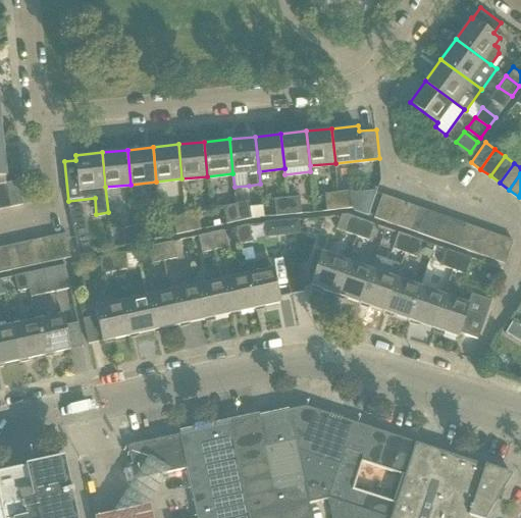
[(18,178),(6,180),(11,204),(23,202),(18,178)]
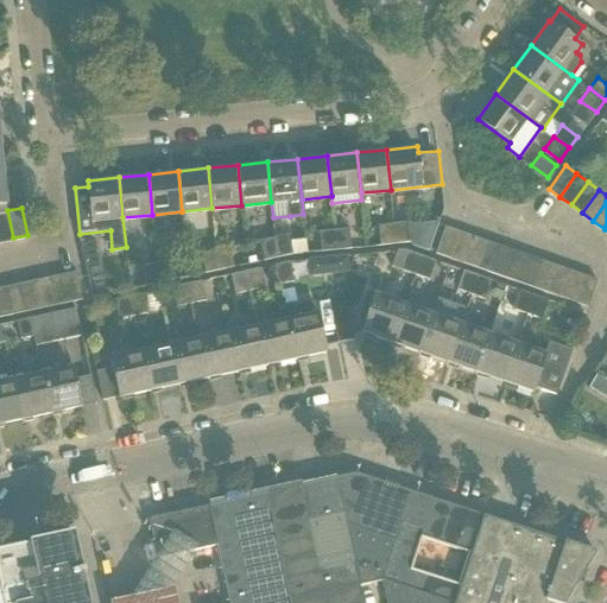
[(13,237),(7,210),(0,211),(0,240),(0,241),(13,237)]
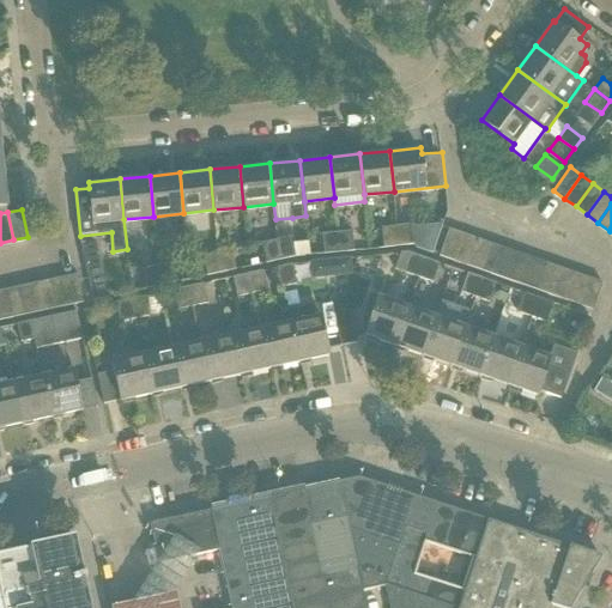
[(411,222),(398,223),(399,243),(413,241),(411,222)]
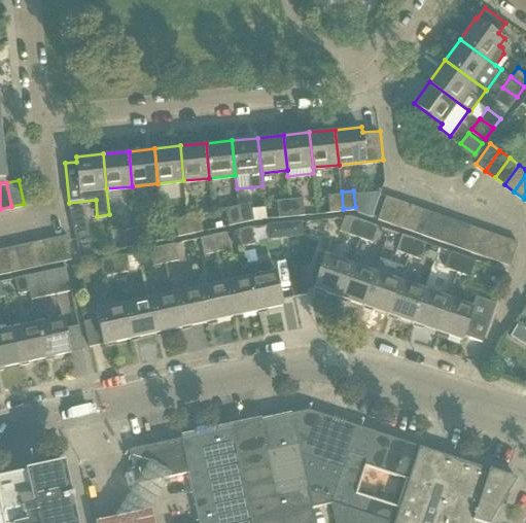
[(343,209),(342,192),(328,194),(330,210),(343,209)]
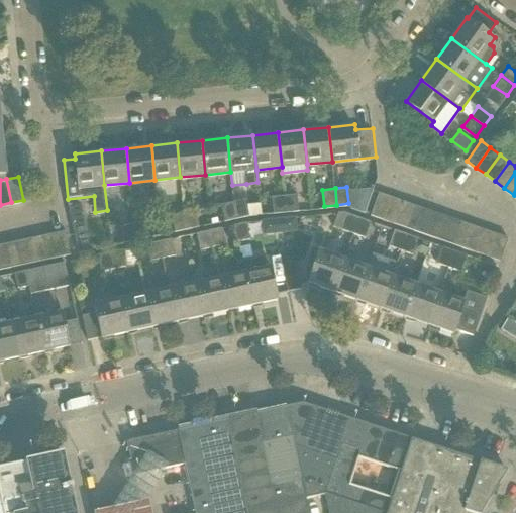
[(371,213),(383,217),(391,195),(379,191),(371,213)]
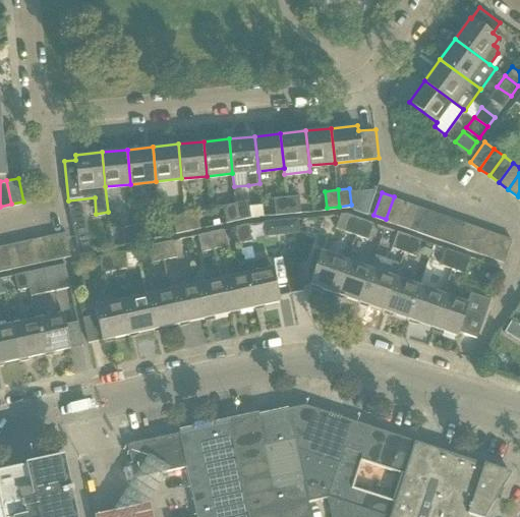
[(299,193),(286,194),(288,212),(301,210),(299,193)]
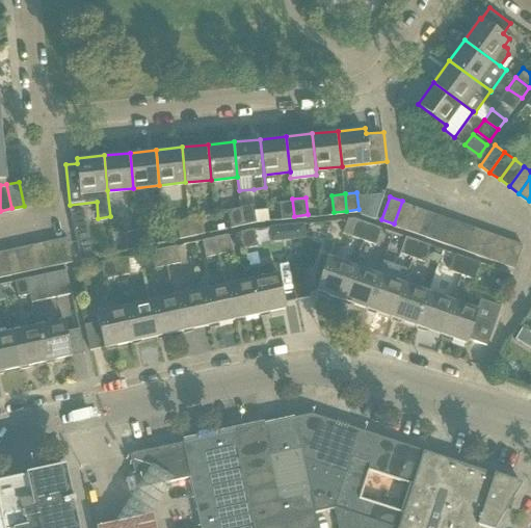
[(294,216),(292,199),(280,201),(282,217),(294,216)]
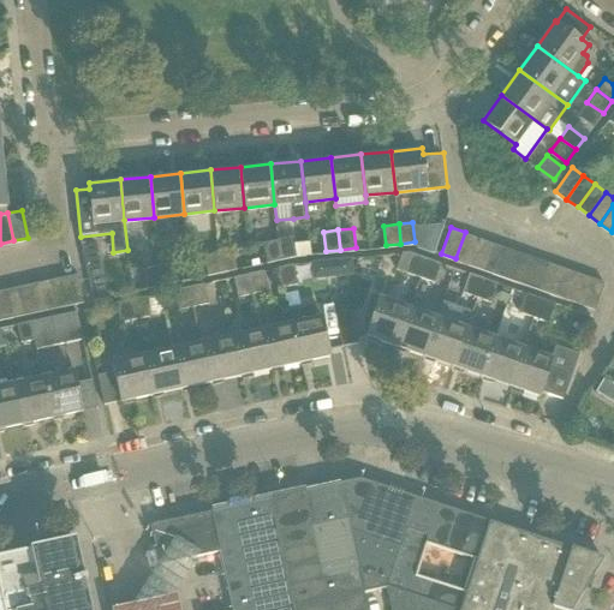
[(455,258),(470,263),(480,237),(465,232),(455,258)]
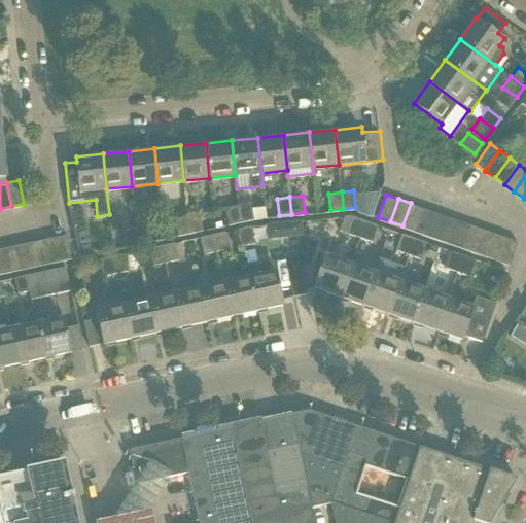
[(250,200),(238,203),(242,220),(254,217),(251,206),(250,200)]
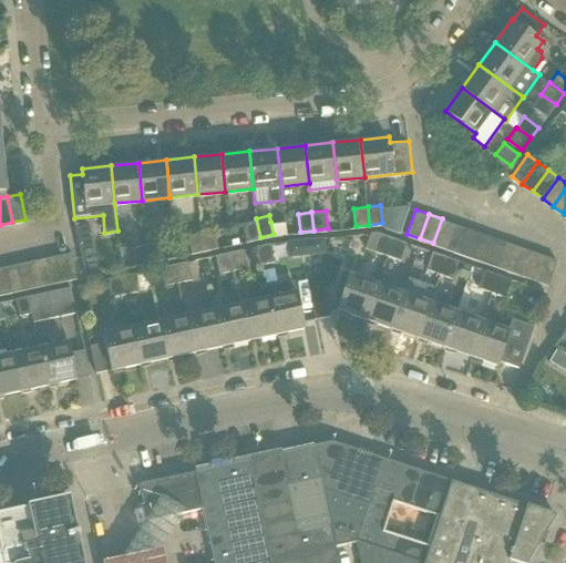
[(260,237),(256,218),(242,222),(246,239),(260,237)]
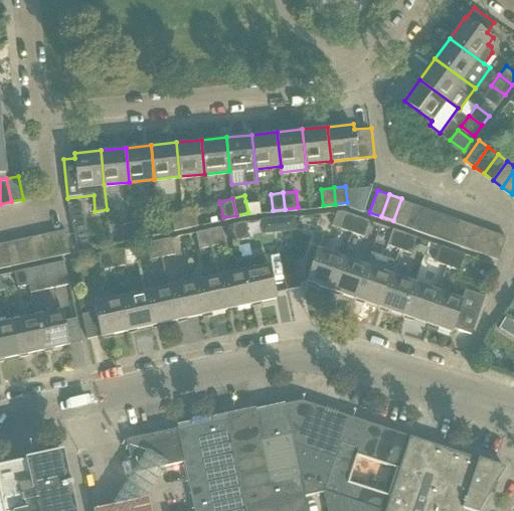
[(393,220),(404,225),(412,202),(401,198),(393,220)]
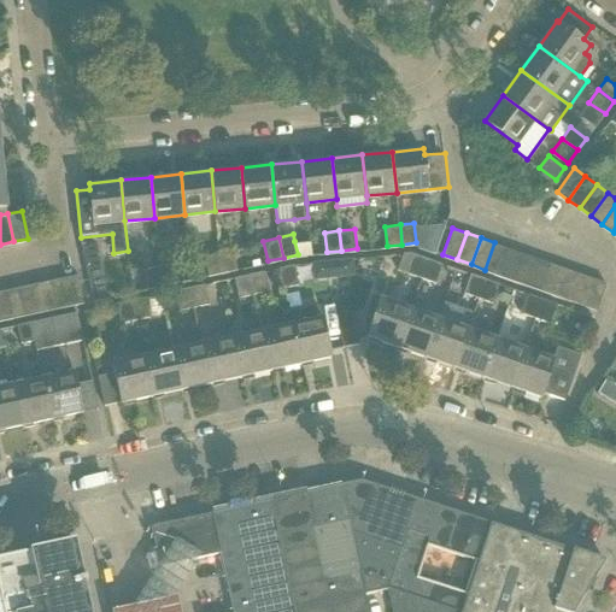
[(294,241),(298,254),(311,252),(310,239),(294,241)]
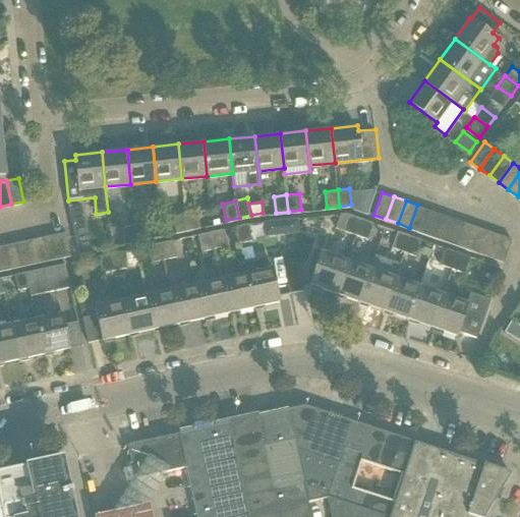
[(409,228),(421,232),(429,209),(417,205),(409,228)]
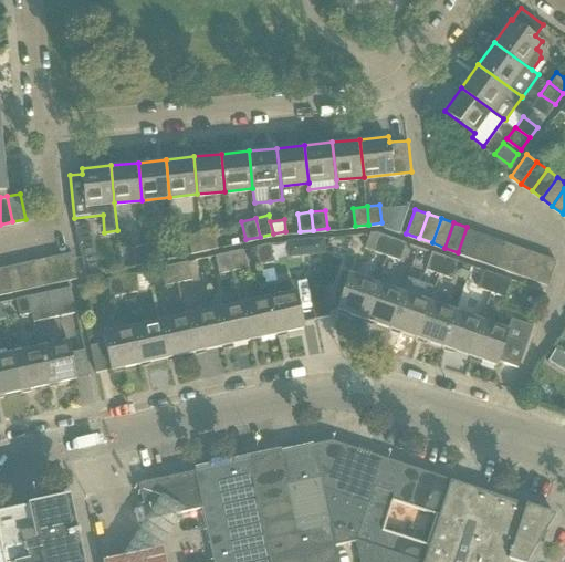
[(213,227),(201,230),(205,248),(218,246),(213,227)]
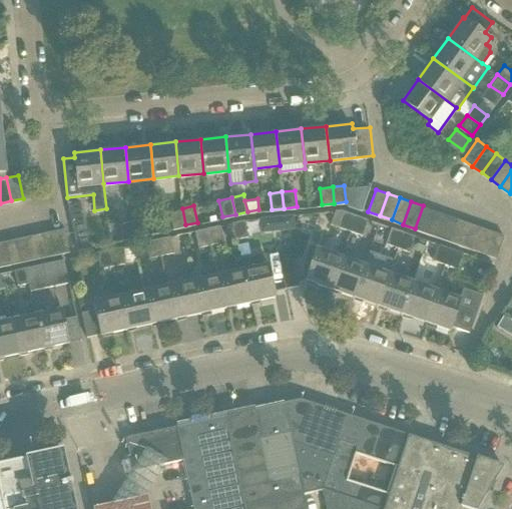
[(415,228),(427,232),(435,209),(423,205),(415,228)]
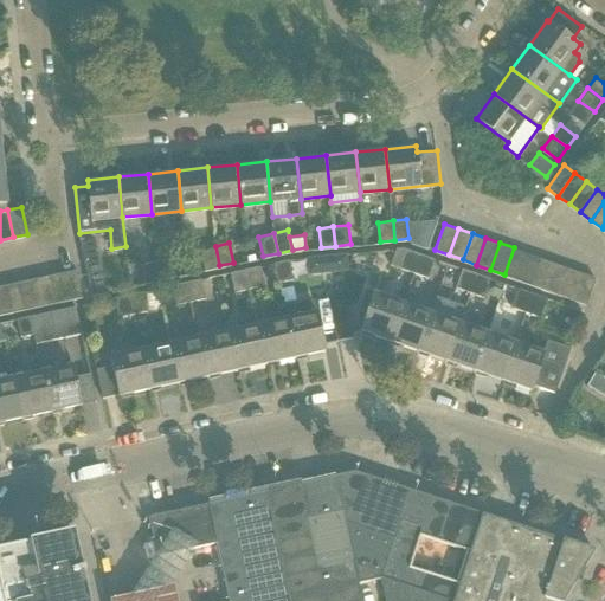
[(219,265),(216,246),(200,249),(204,269),(219,265)]
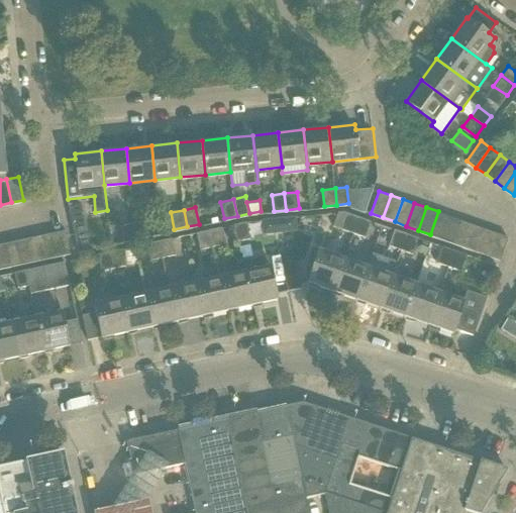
[(338,211),(333,223),(353,230),(358,215),(344,210),(338,211)]
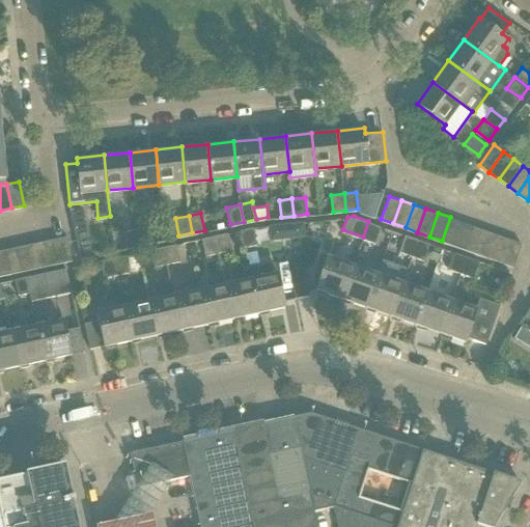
[(442,241),(453,245),(462,221),(450,217),(442,241)]
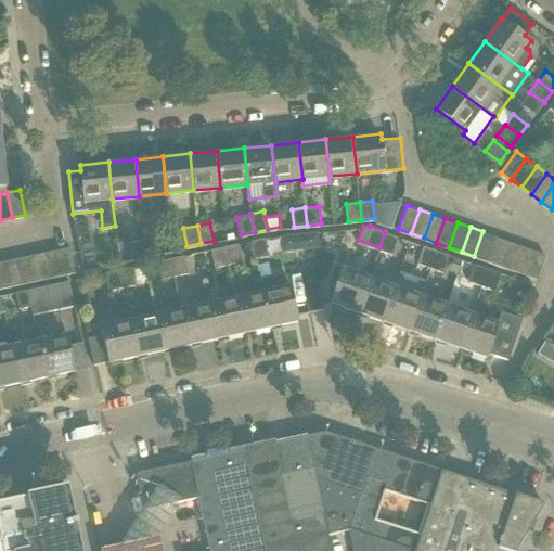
[(318,231),(301,233),(303,245),(307,247),(318,246),(319,243),(318,231)]
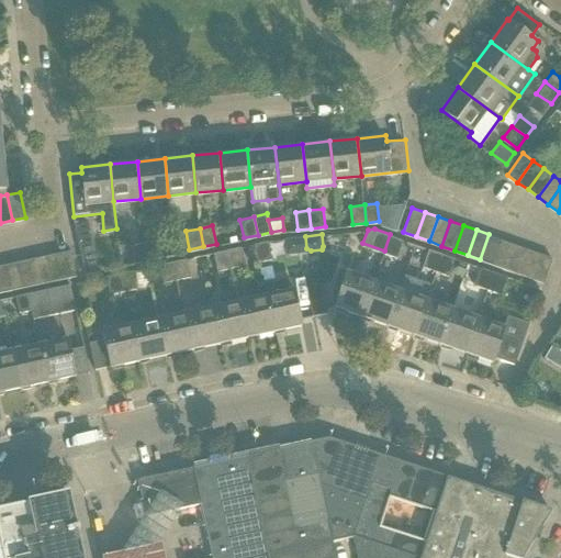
[(390,234),(384,250),(397,256),(404,238),(390,234)]
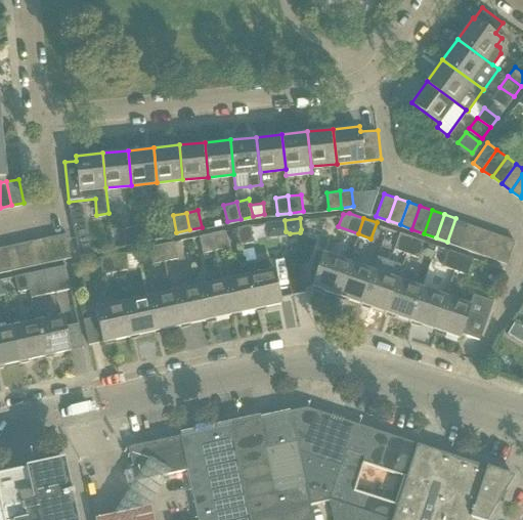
[(447,242),(460,246),(468,222),(455,218),(447,242)]
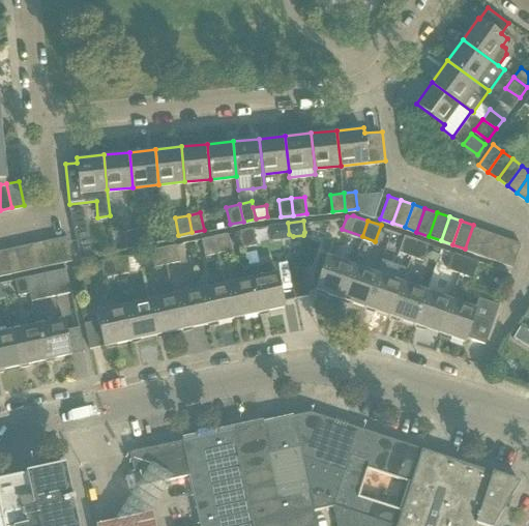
[(269,239),(293,236),(289,234),(288,223),(267,225),(269,239)]
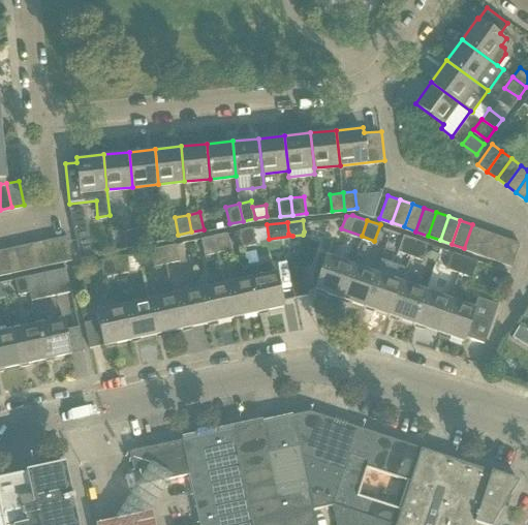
[(149,223),(136,225),(141,243),(153,240),(149,223)]
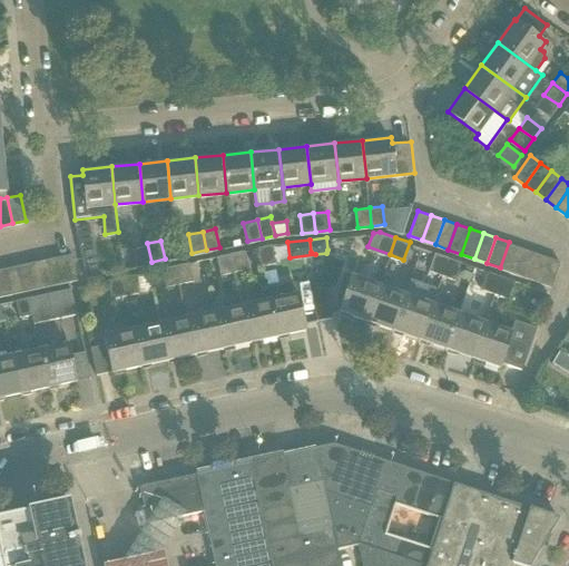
[(500,267),(513,272),(521,247),(509,242),(500,267)]
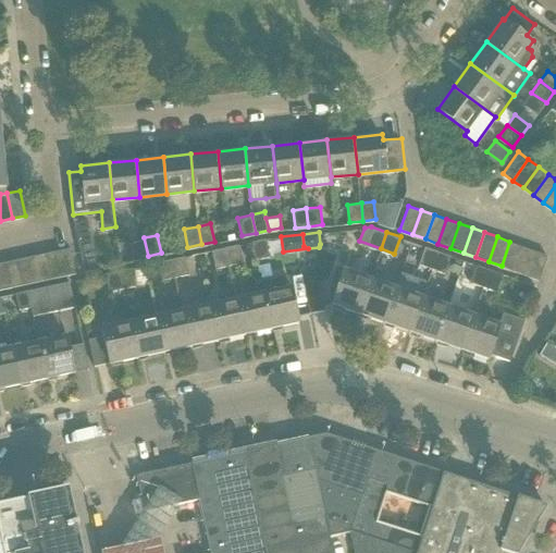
[(148,256),(144,237),(130,241),(134,259),(148,256)]
